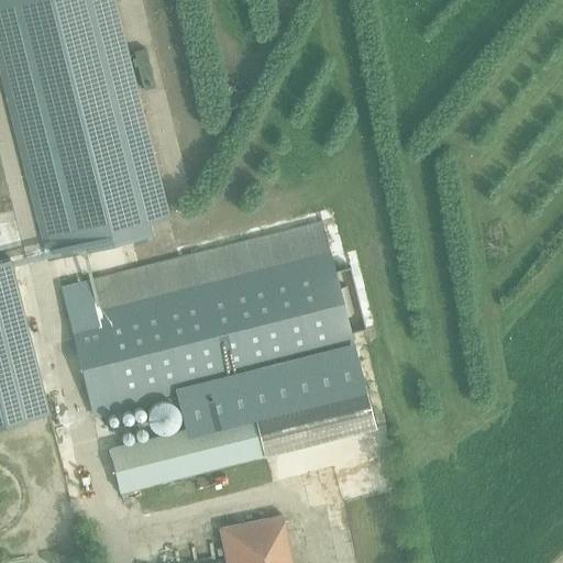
[(0,0),(0,40),(54,258),(153,234),(150,223),(172,218),(117,0),(0,0)]
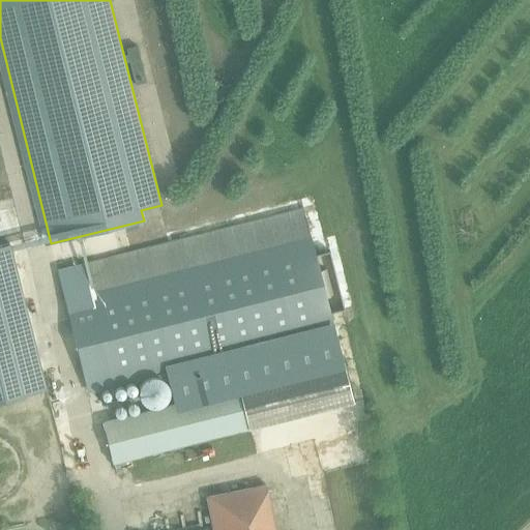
[(137,47),(126,49),(135,85),(146,83),(137,47)]
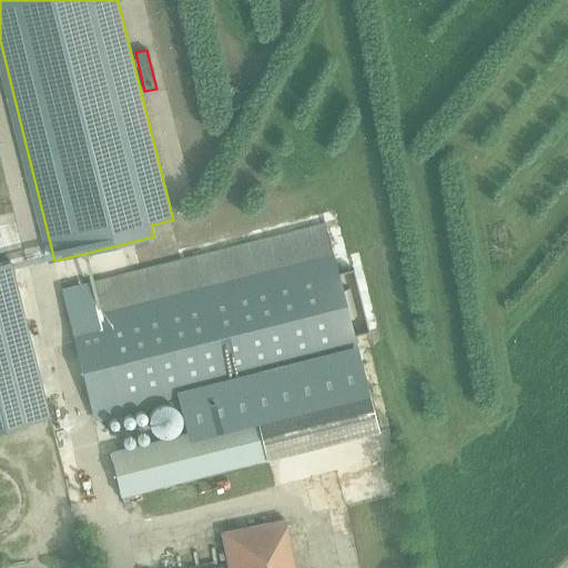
[(62,291),(70,323),(95,421),(358,354),(325,224),(62,291)]
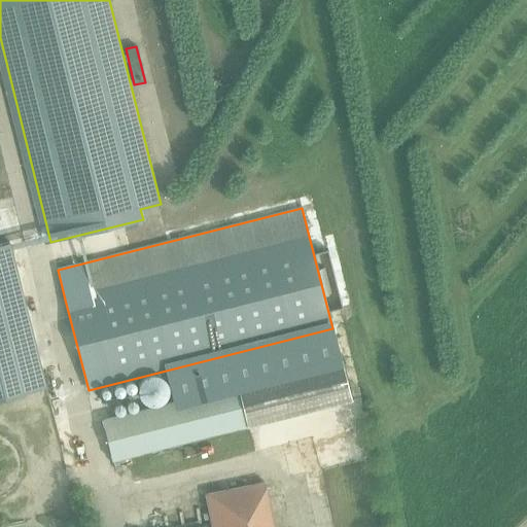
[(10,243),(0,245),(0,398),(44,388),(46,387),(10,243)]
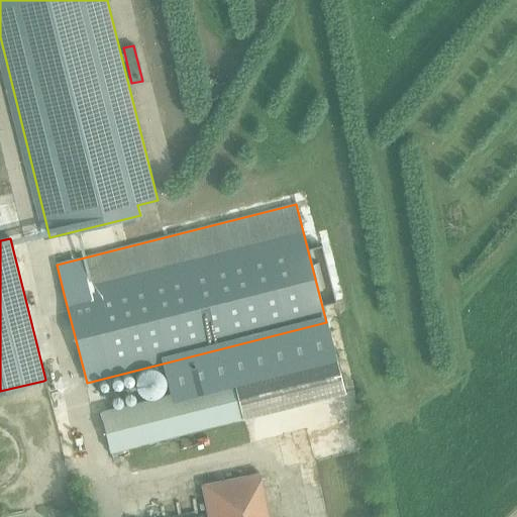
[(345,393),(344,391),(335,353),(233,380),(100,413),(110,452),(345,393)]
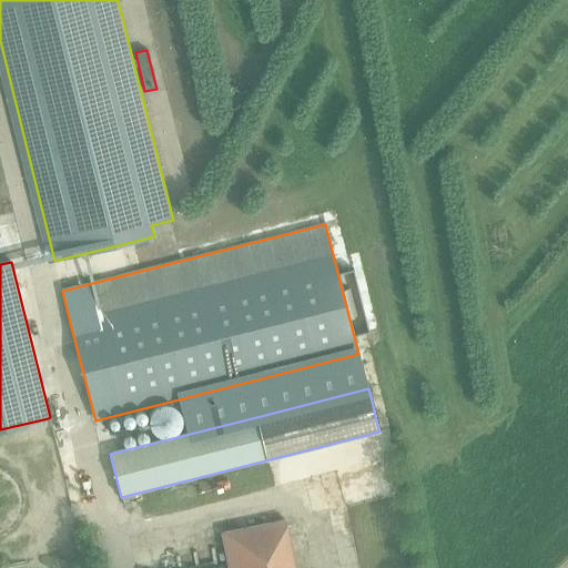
[(182,421),(181,418),(181,415),(180,413),(178,411),(175,408),(173,406),(171,405),(168,404),(165,404),(162,404),(159,405),(156,406),(154,408),(152,411),(151,413),(149,415),(149,418),(148,421),(149,424),(149,426),(151,429),(152,432),(154,434),(156,435),(159,436),(162,437),(165,437),(168,437),(171,436),(173,435),(175,434),(178,432),(180,429),(181,426),(181,424),(182,421)]
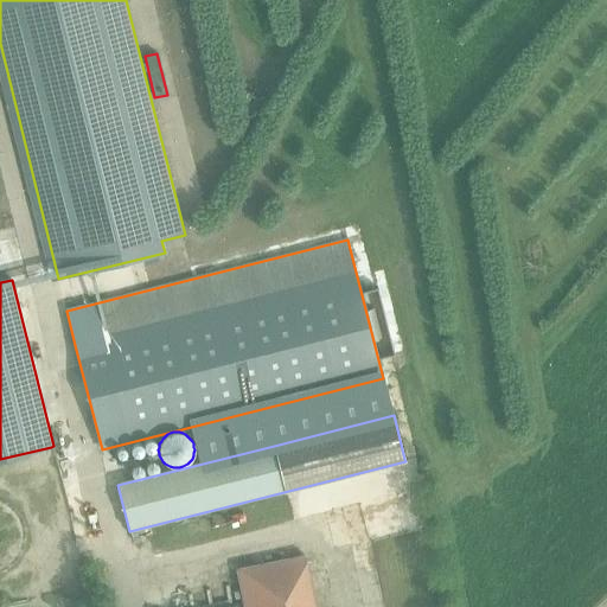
[(144,447),(145,447),(145,448),(146,449),(146,451),(147,451),(149,452),(152,452),(153,451),(154,451),(155,449),(155,448),(157,448),(157,447),(157,446),(157,443),(155,442),(155,441),(154,441),(153,440),(152,439),(149,439),(147,440),(146,441),(145,442),(145,443),(144,445),(144,446),(144,447)]
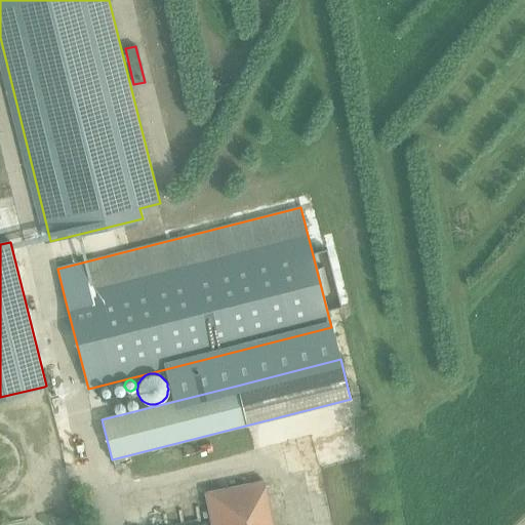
[(113,390),(113,391),(114,392),(114,393),(115,393),(116,394),(118,395),(120,395),(121,394),(122,393),(123,393),(123,392),(124,391),(124,390),(124,389),(124,388),(124,387),(123,386),(122,385),(121,384),(119,384),(118,384),(117,384),(115,385),(114,386),(114,387),(113,388),(113,389),(113,390)]
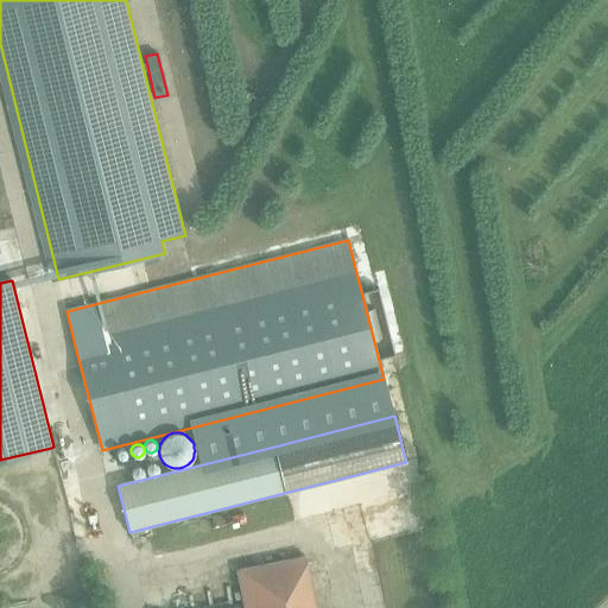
[(315,607),(305,557),(238,571),(245,607),(315,607)]
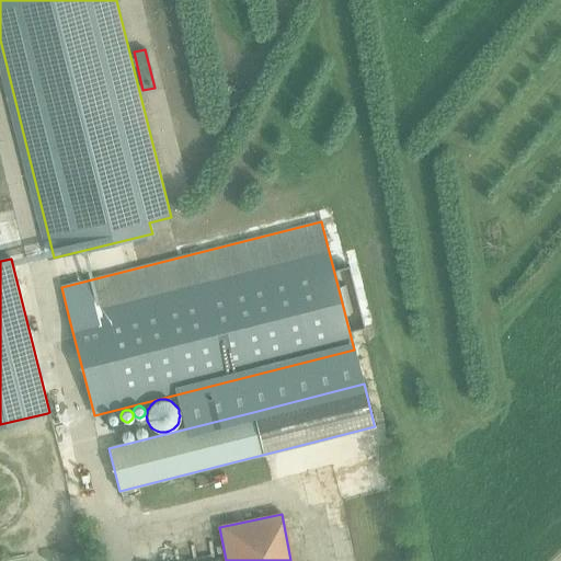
[(208,527),(214,560),(224,560),(217,525),(208,527)]
